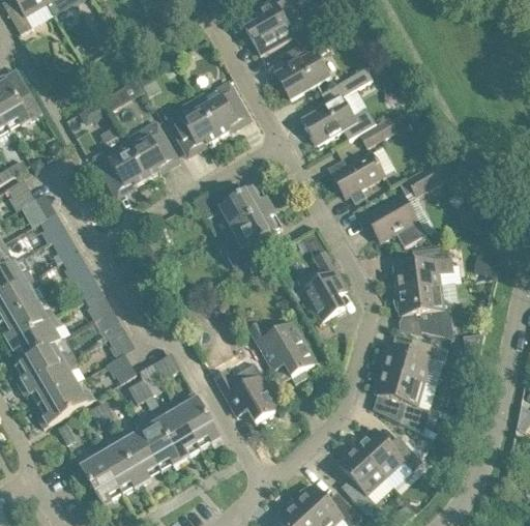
[(22,34),(33,28),(26,16),(47,3),(45,0),(16,0),(18,3),(6,9),(22,34)]
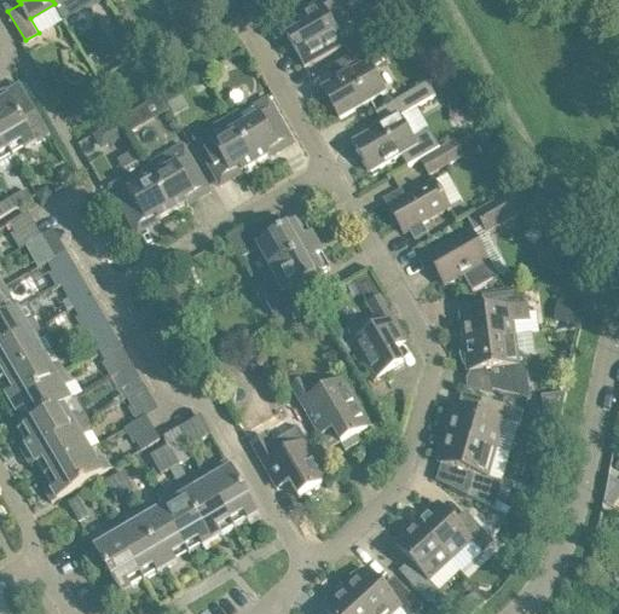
[(317,0),(302,9),(310,21),(287,34),(304,64),(347,39),(330,9),(343,1),(346,0),(317,0)]
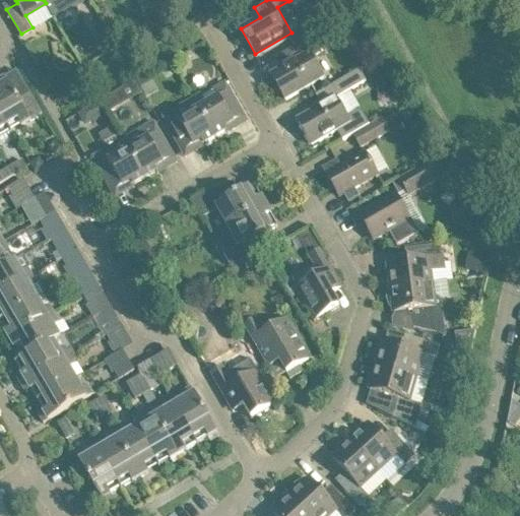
[(314,33),(305,38),(294,45),(300,55),(270,71),(285,97),(323,75),(310,53),(322,47),(314,33)]
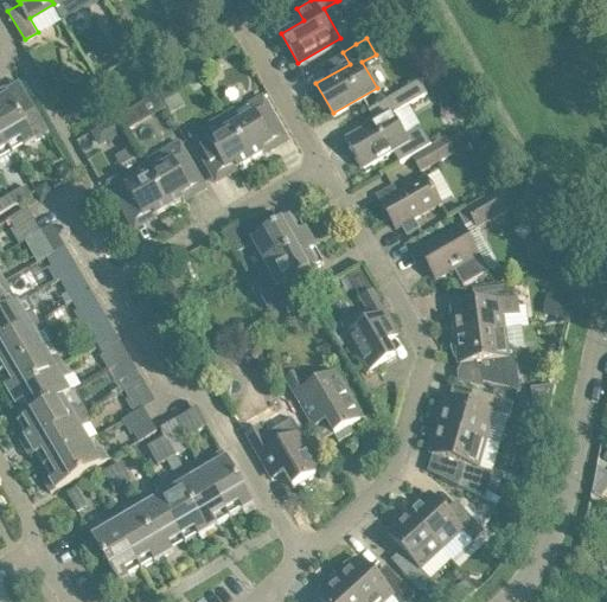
[(388,96),(395,108),(396,110),(428,91),(420,77),(388,96)]
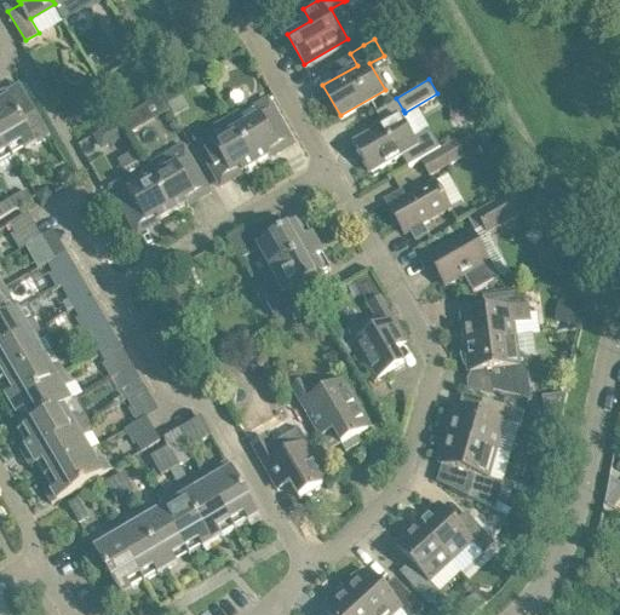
[(0,131),(9,147),(21,138),(26,147),(50,132),(29,96),(15,104),(5,88),(0,91),(0,131)]
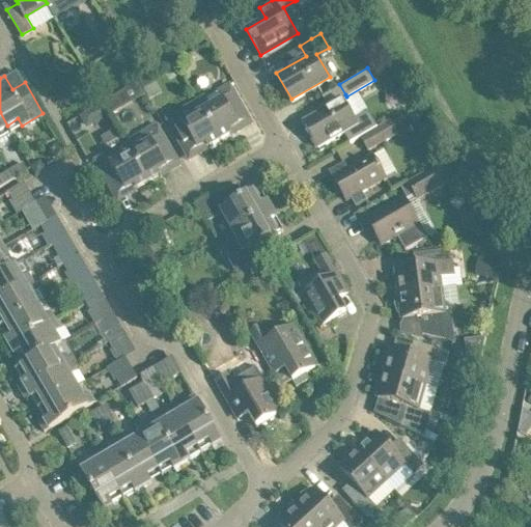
[(229,82),(218,88),(223,96),(212,103),(205,93),(197,99),(220,137),(235,128),(236,130),(242,127),(239,122),(249,116),(229,82)]
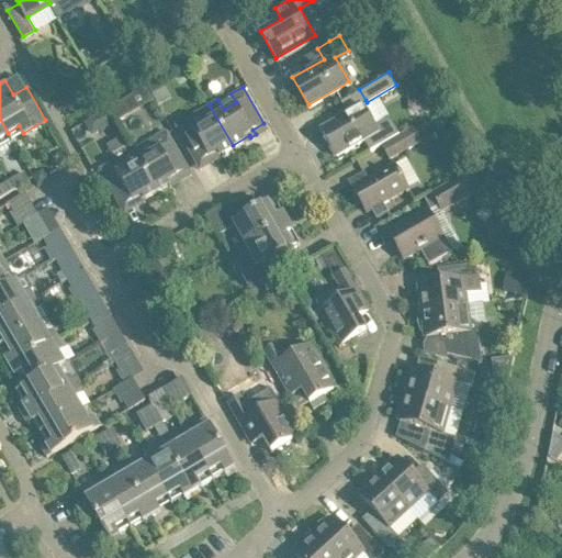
[(117,101),(109,107),(116,120),(130,112),(122,98),(117,101)]
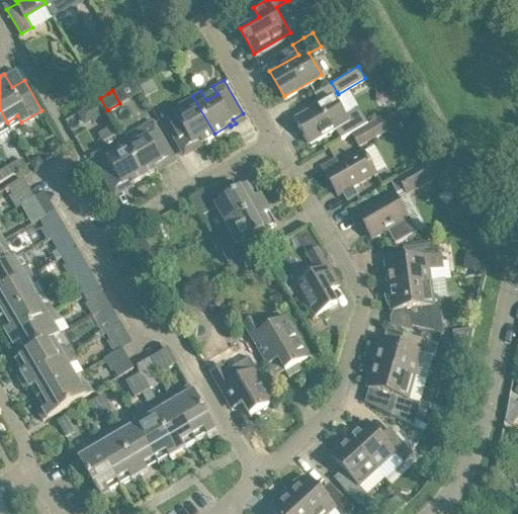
[(334,94),(314,106),(296,116),(311,142),(336,127),(341,137),(368,121),(359,106),(345,114),(334,94)]
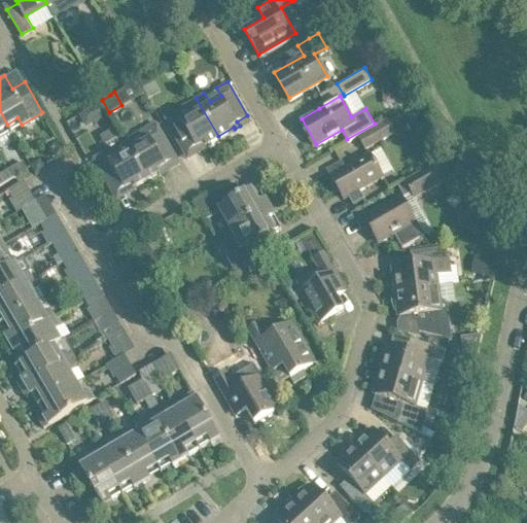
[(202,145),(218,136),(196,98),(188,102),(189,104),(166,117),(184,151),(196,145),(199,150),(203,147),(202,145)]
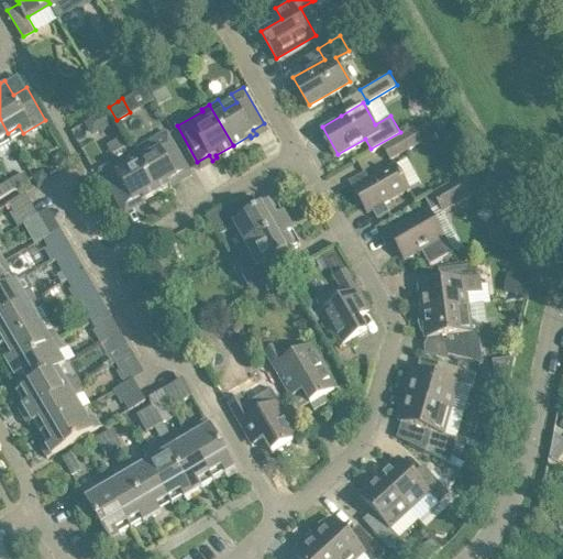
[(109,107),(84,120),(92,134),(117,120),(109,107)]
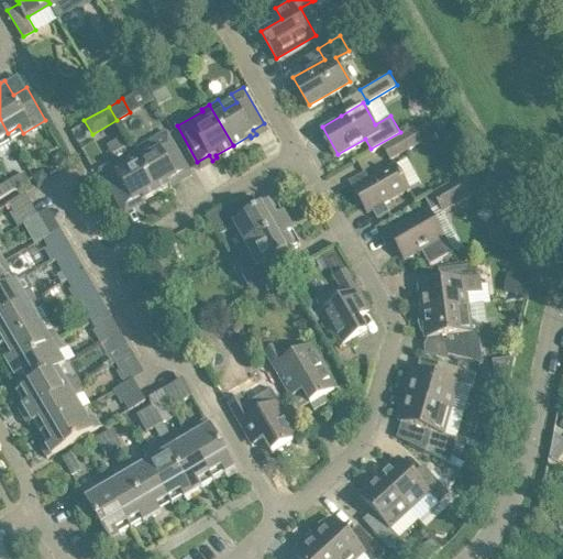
[(389,157),(421,139),(414,125),(382,144),(389,157)]
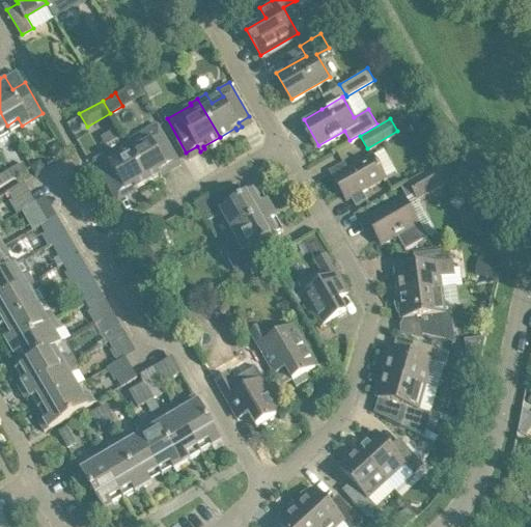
[(157,121),(126,140),(147,178),(164,169),(165,171),(169,169),(167,164),(177,158),(157,121)]
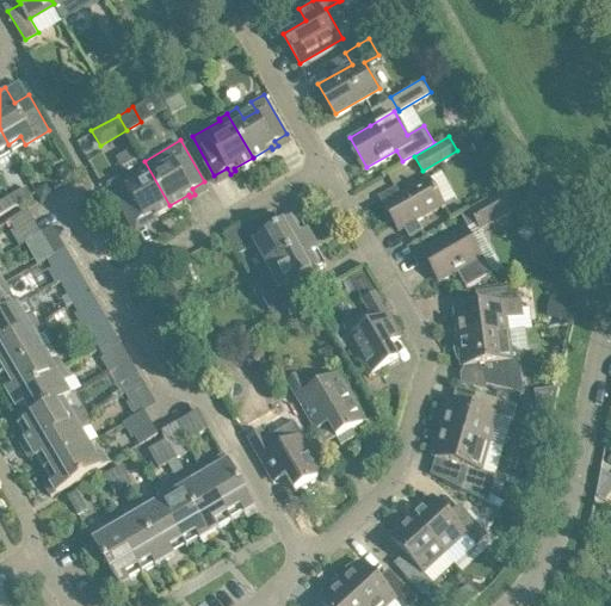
[(152,216),(170,205),(144,161),(107,181),(131,223),(144,216),(147,222),(153,218),(152,216)]
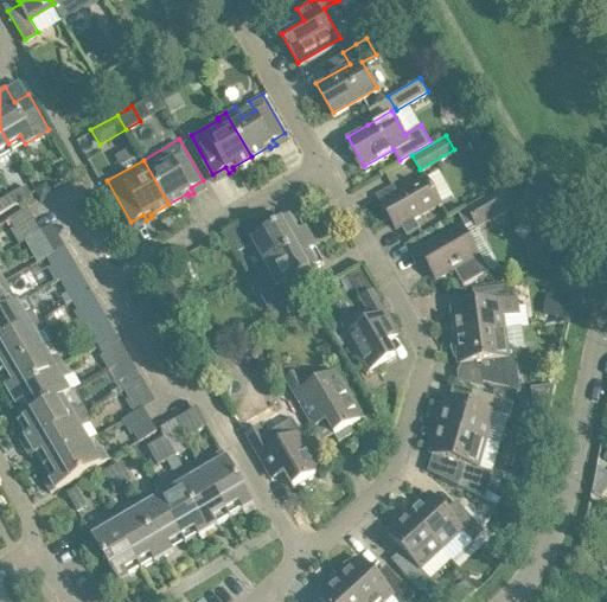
[(397,191),(393,183),(376,191),(396,226),(440,202),(425,174),(397,191)]
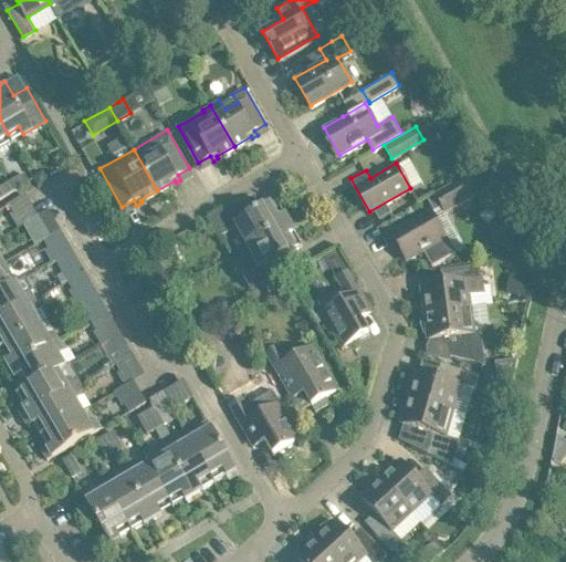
[(443,205),(447,210),(486,187),(475,168),(436,190),(436,191),(428,196),(435,208),(436,209),(442,205),(443,205)]
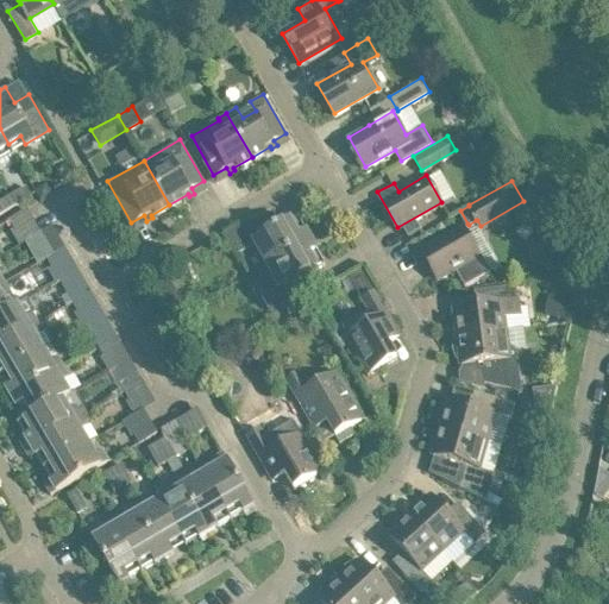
[(31,193),(25,184),(8,194),(14,202),(31,193)]
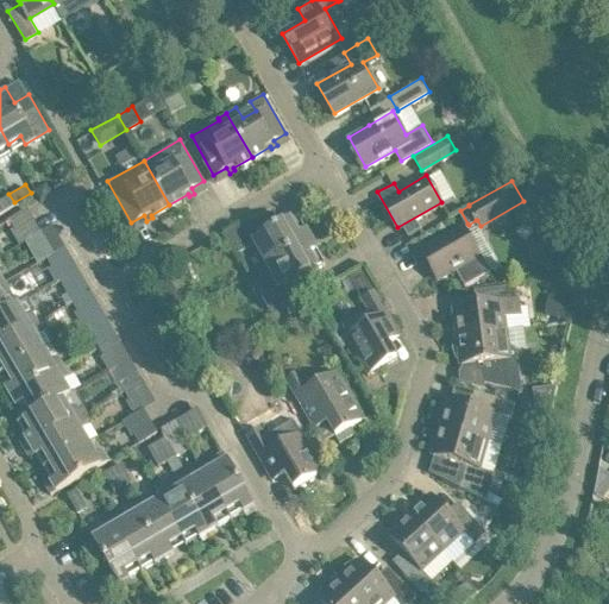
[(0,209),(14,202),(8,194),(0,197),(0,209)]
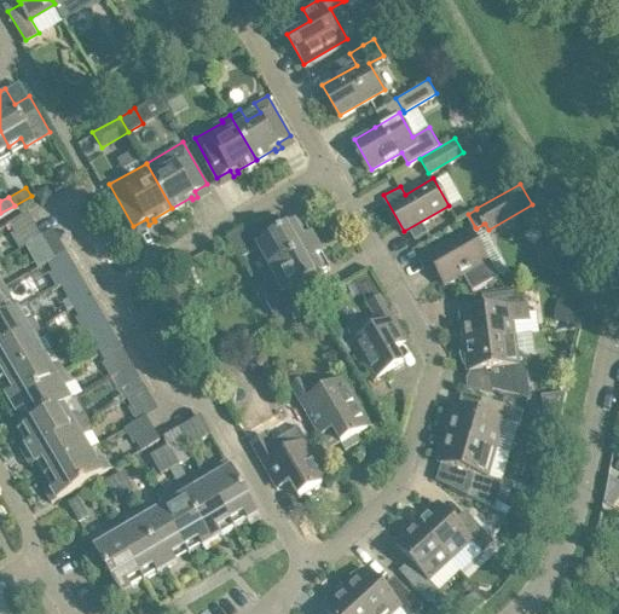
[(41,233),(28,210),(10,220),(15,229),(11,231),(19,245),(23,243),(41,233)]
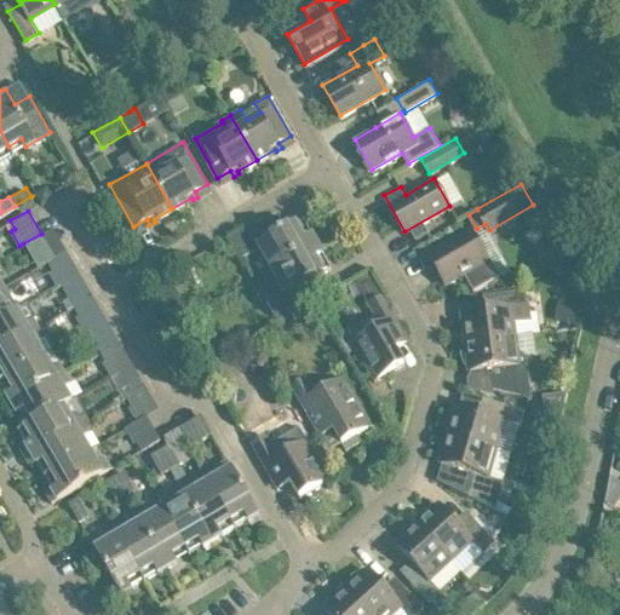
[(237,257),(253,247),(258,245),(271,266),(317,241),(303,217),(285,226),(277,213),(246,231),(244,226),(227,237),(237,257)]
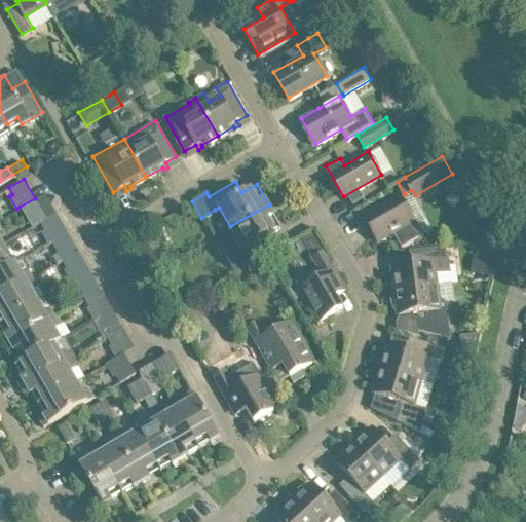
[(400,194),(382,204),(364,215),(378,239),(393,231),(401,246),(423,232),(415,217),(413,218),(400,194)]
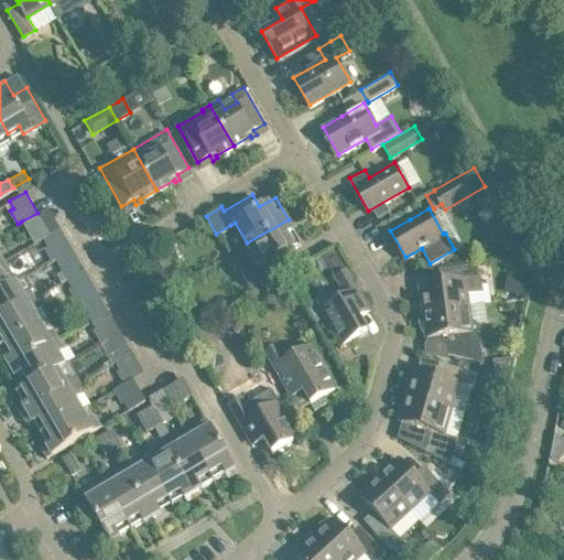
[(43,236),(60,227),(55,219),(39,229),(43,236)]
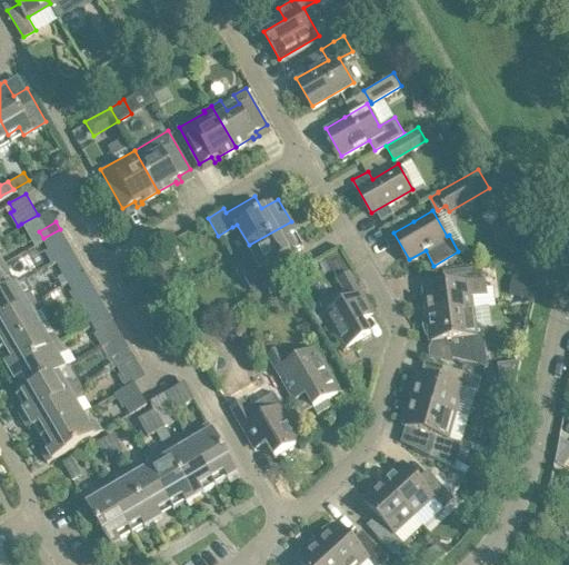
[(303,244),(291,221),(249,245),(261,267),(245,276),(252,289),(293,265),(287,254),(303,244)]
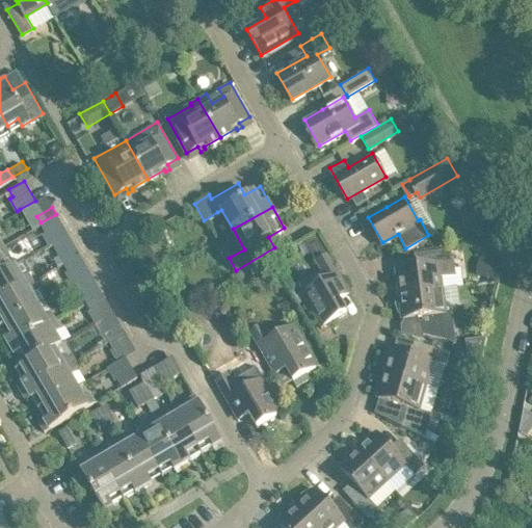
[(46,231),(61,221),(56,214),(41,222),(46,231)]
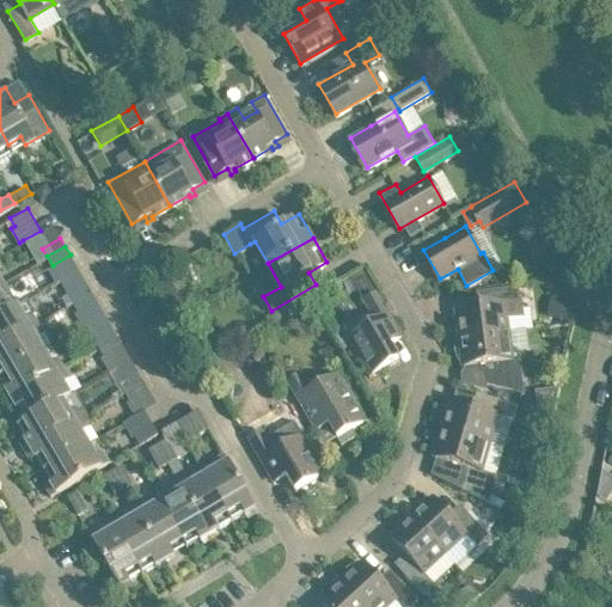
[(347,336),(352,343),(369,374),(399,357),(391,342),(403,335),(363,268),(353,274),(366,296),(363,298),(372,311),(363,316),(357,314),(346,322),(344,326),(349,335),(347,336)]
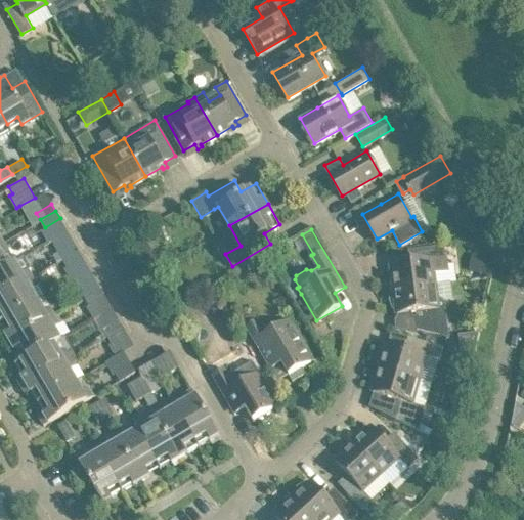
[(0,243),(0,269),(14,261),(8,250),(3,241),(0,243)]
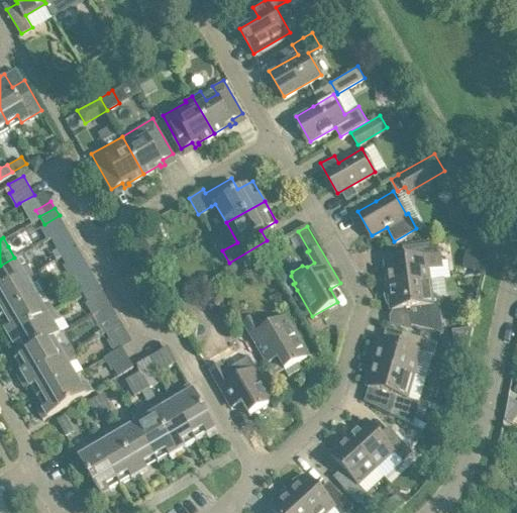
[(58,247),(62,254),(77,246),(73,238),(58,247)]
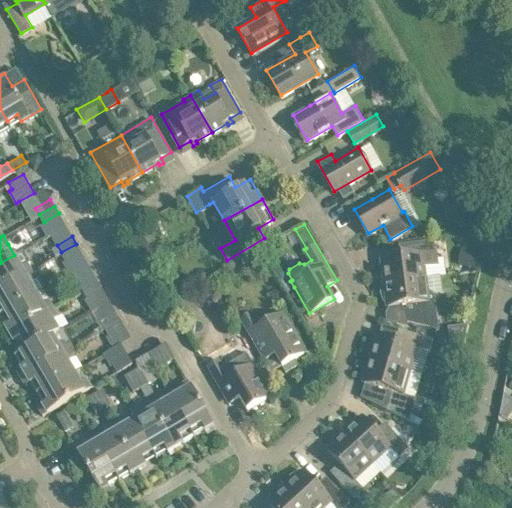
[(385,280),(425,276),(423,265),(437,263),(435,250),(434,237),(406,241),(407,253),(382,257),(385,280)]
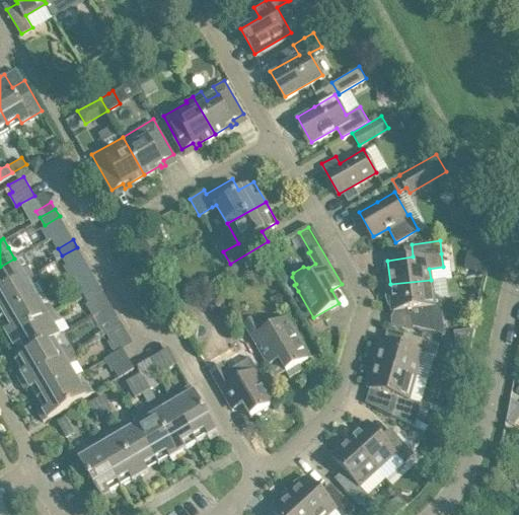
[(77,247),(62,255),(67,263),(81,254),(77,247)]
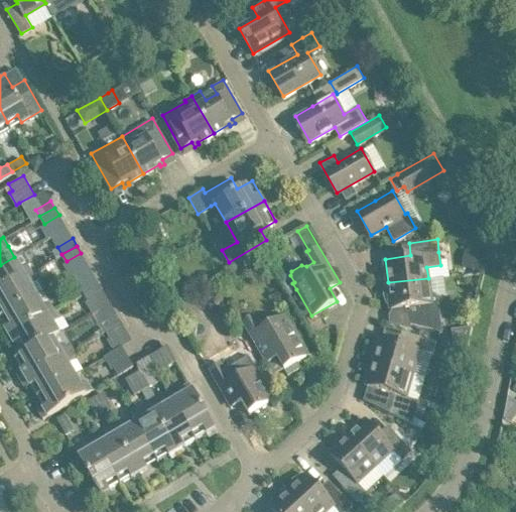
[(0,289),(31,271),(27,264),(30,261),(24,251),(14,257),(0,265),(0,289)]
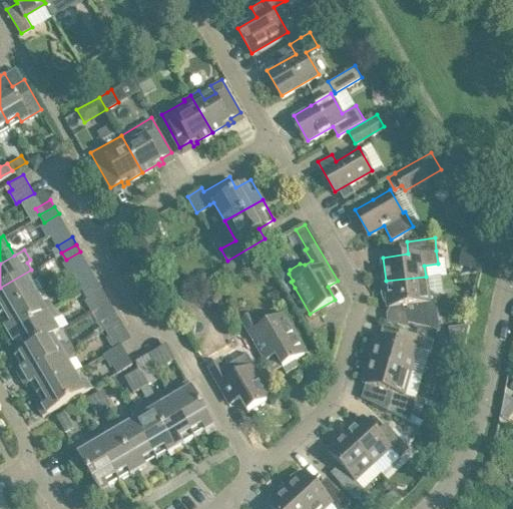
[(0,313),(42,289),(31,270),(0,288),(0,313)]
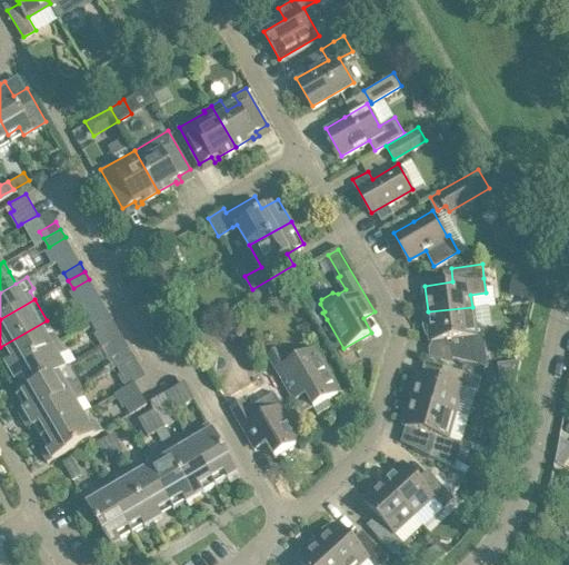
[(88,314),(92,321),(108,311),(105,305),(88,314)]
